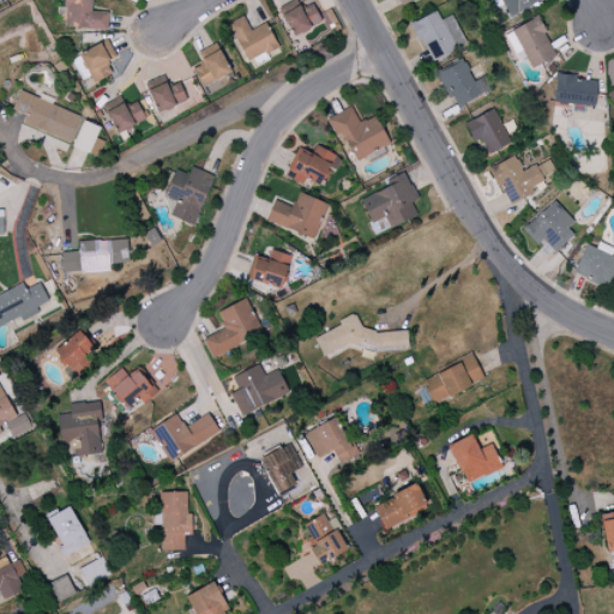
[(65,0),(64,29),(107,30),(108,13),(92,12),(92,0),(65,0)]
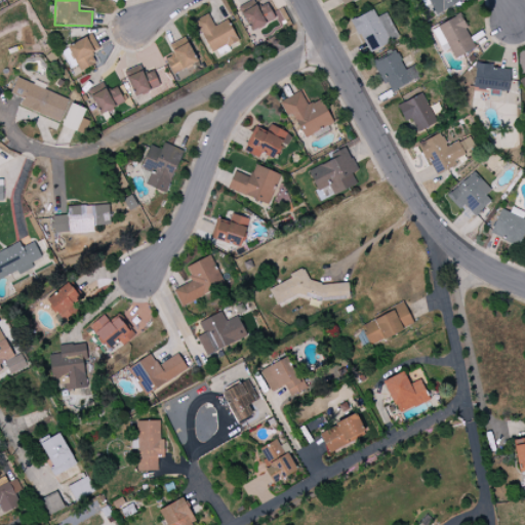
[(463,1),(463,0),(427,0),(434,14),(463,1)]
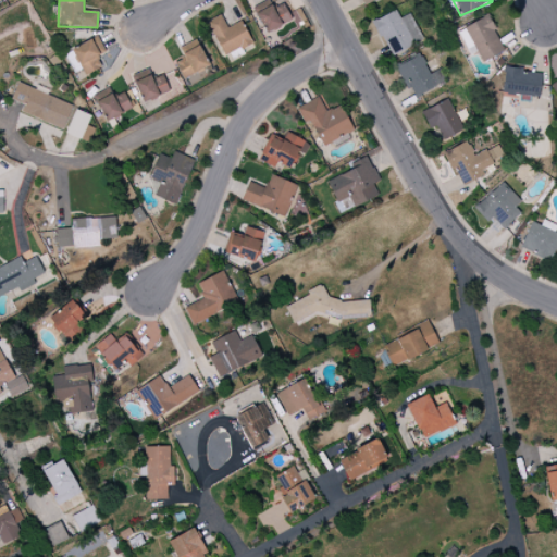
[(264,33),(292,22),(284,4),(273,9),(272,7),(257,12),(264,33)]
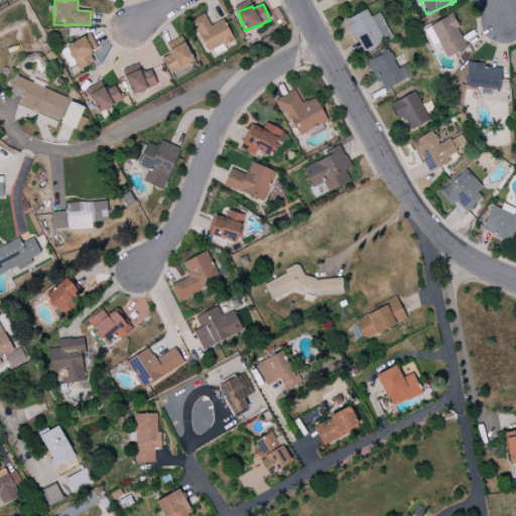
[(380,13),(370,17),(367,10),(346,20),(362,52),(392,37),(380,13)]
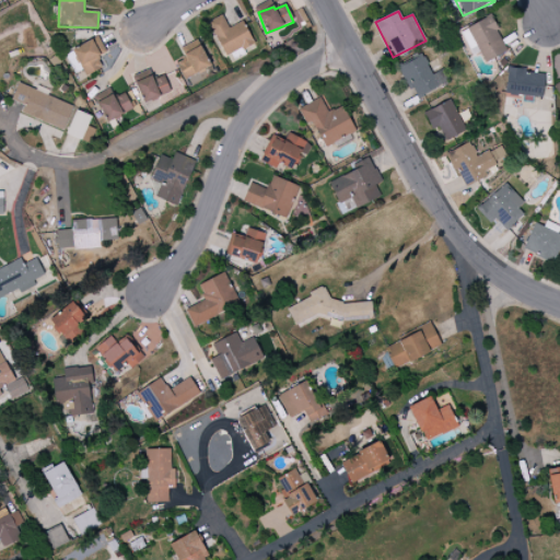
[(208,22),(224,57),(253,44),(243,21),(228,28),(221,15),(208,22)]
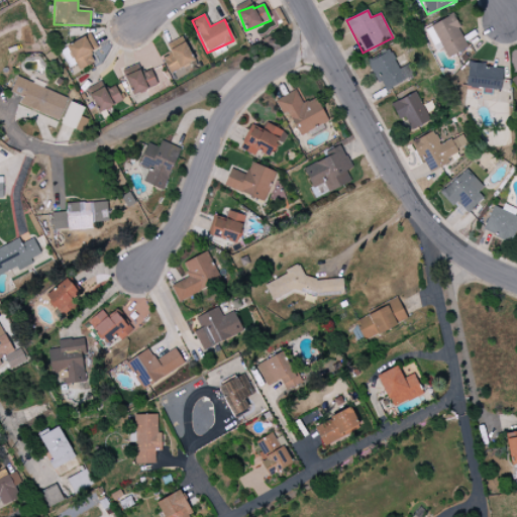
[(447,59),(469,47),(452,15),(424,28),(434,49),(441,45),(447,59)]
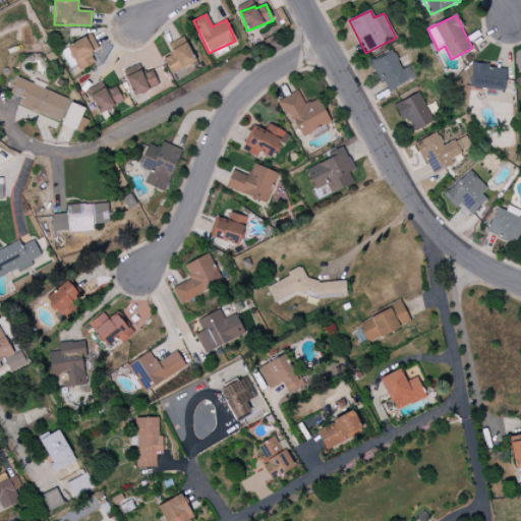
[(98,50),(92,35),(66,46),(78,71),(95,64),(90,53),(98,50)]
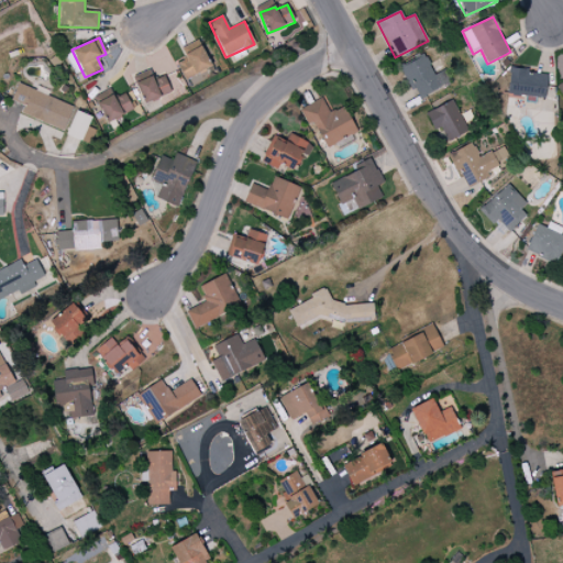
[(180,48),(186,58),(177,63),(186,80),(211,68),(198,41),(180,48)]
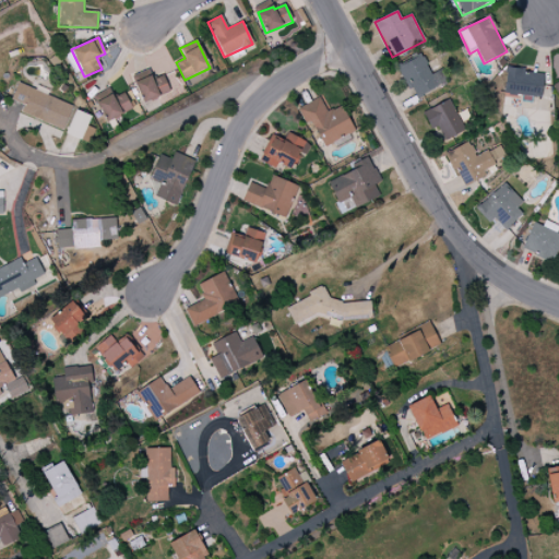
[(445,83),(439,71),(431,74),(421,56),(399,67),(414,99),(445,83)]
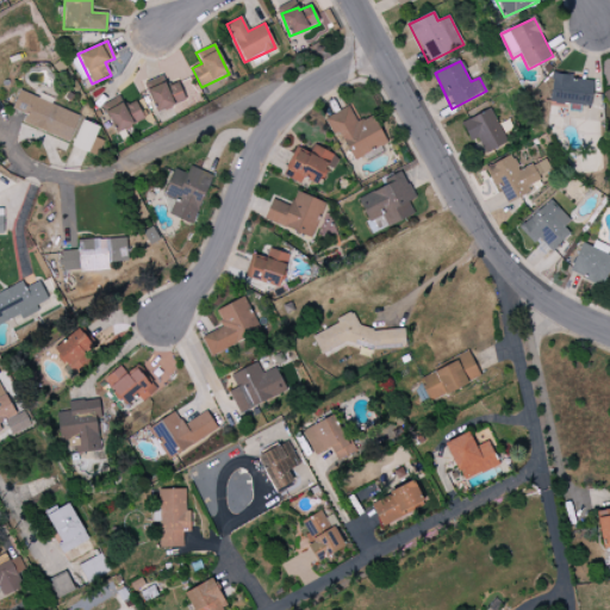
[(591,106),(592,79),(552,76),(551,104),(591,106)]
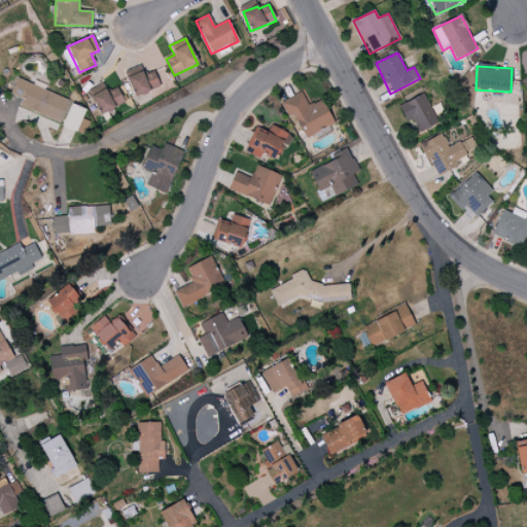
[(170,83),(163,68),(144,75),(142,71),(127,78),(135,98),(170,83)]
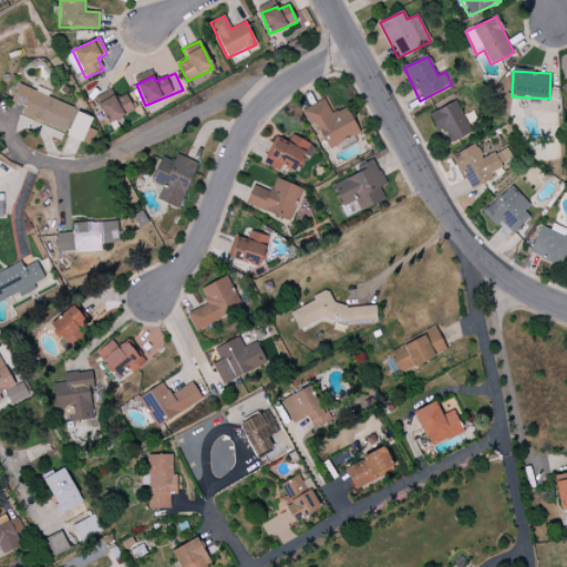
[(63,132),(73,107),(18,85),(11,101),(24,106),(21,114),(63,132)]
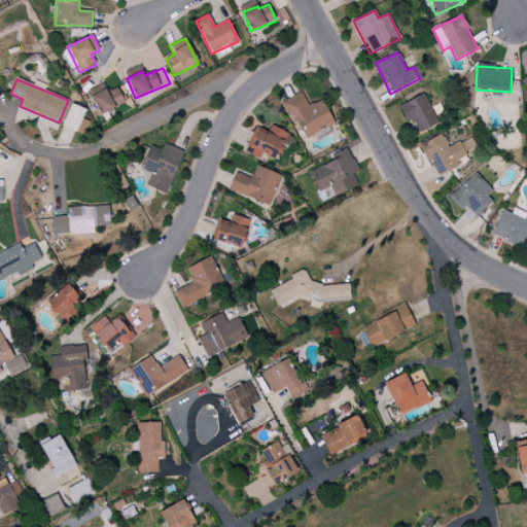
[(99,113),(129,103),(123,85),(93,96),(99,113)]
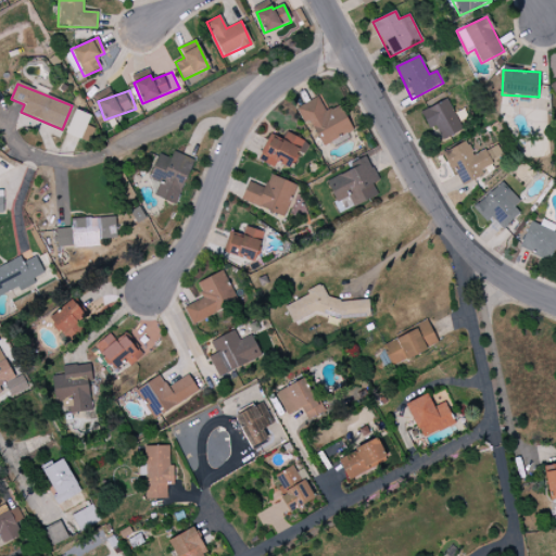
[(295,108),(303,124),(310,121),(321,146),(353,131),(341,105),(325,112),(318,97),(295,108)]
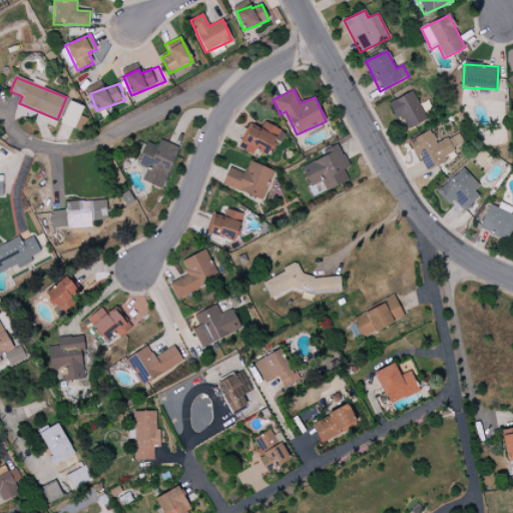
[(425,121),(414,92),(388,101),(395,119),(402,116),(406,128),(425,121)]
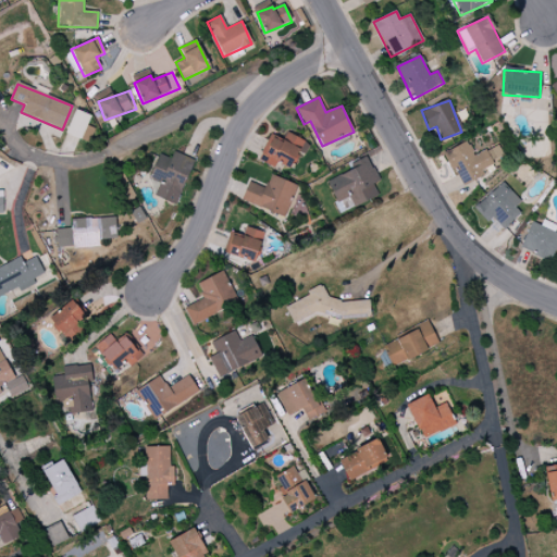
[(81,140),(90,116),(75,110),(65,134),(81,140)]
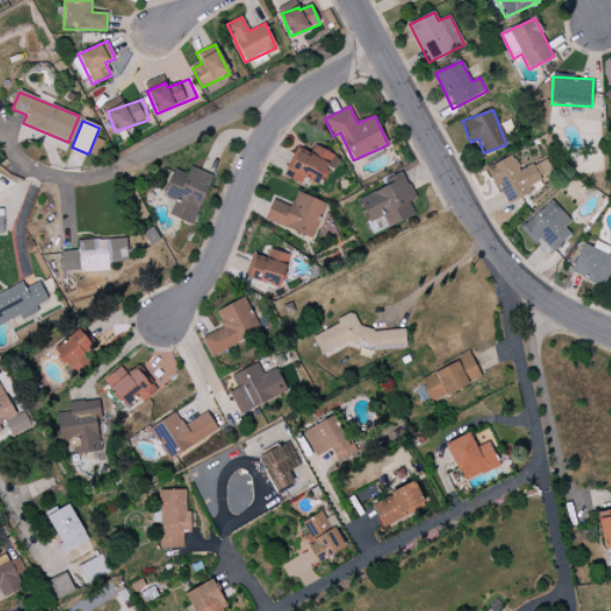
[(334,155),(315,144),(309,156),(297,149),(287,170),(295,173),(291,180),(301,185),(304,178),(319,186),(334,155)]
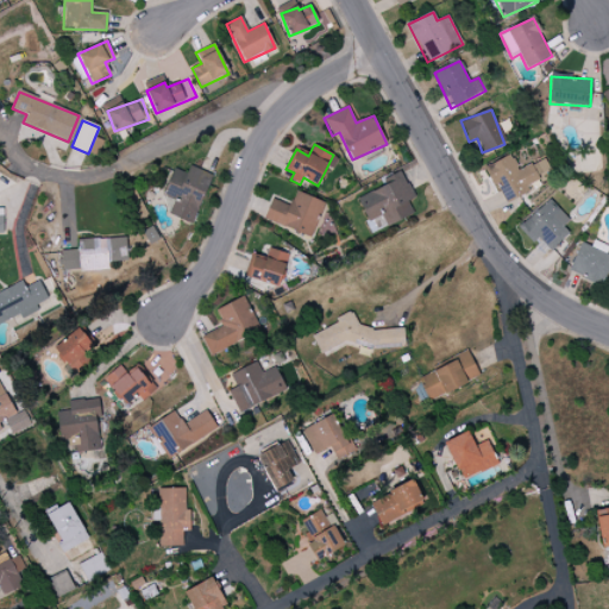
[(485,168),(504,203),(542,183),(538,176),(548,170),(542,157),(518,170),(509,155),(485,168)]
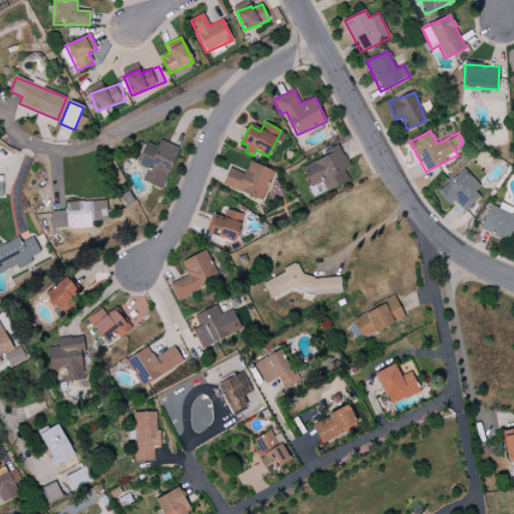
[(178,148),(160,141),(158,147),(146,143),(138,165),(148,168),(143,182),(164,189),(178,148)]
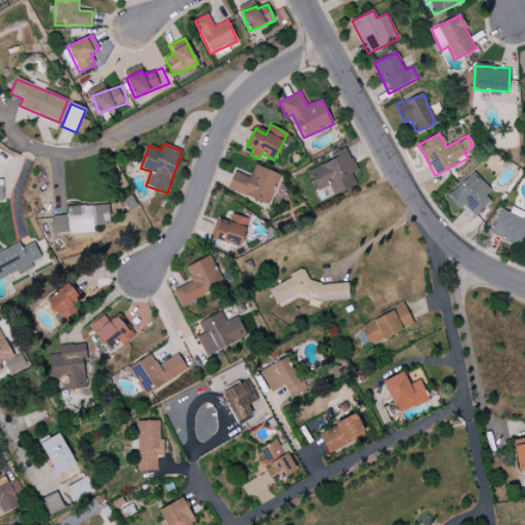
[(308,171),(318,192),(329,186),(333,195),(357,185),(352,173),(357,170),(346,147),(328,155),(331,160),(308,171)]
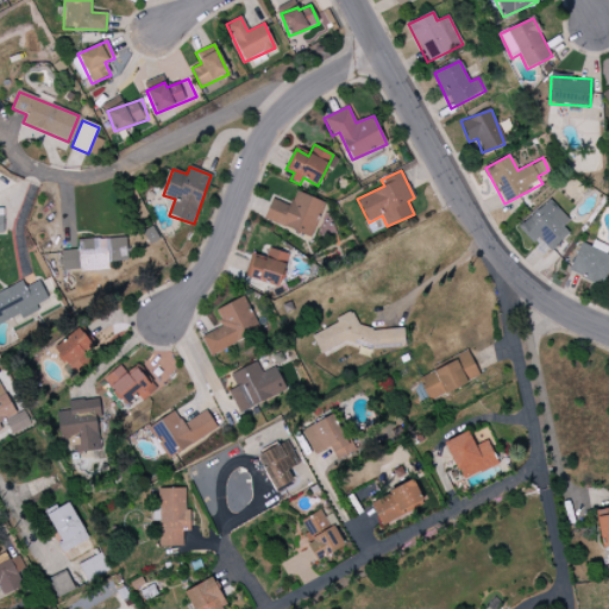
[(325,203),(296,190),(289,206),(272,199),(264,218),(309,238),(325,203)]
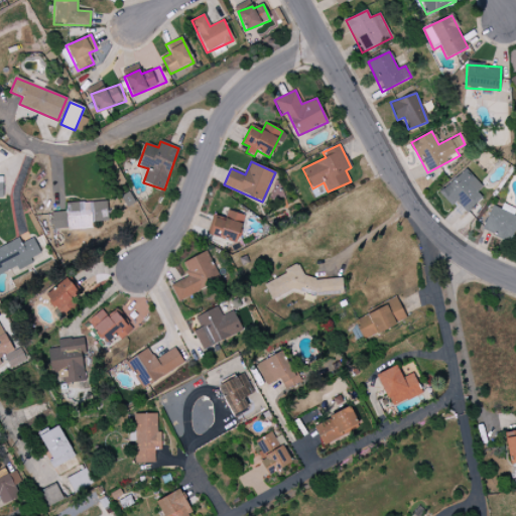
[(456,202),(466,213),(482,199),(477,192),(482,187),(465,168),(438,192),(452,207),(456,202)]
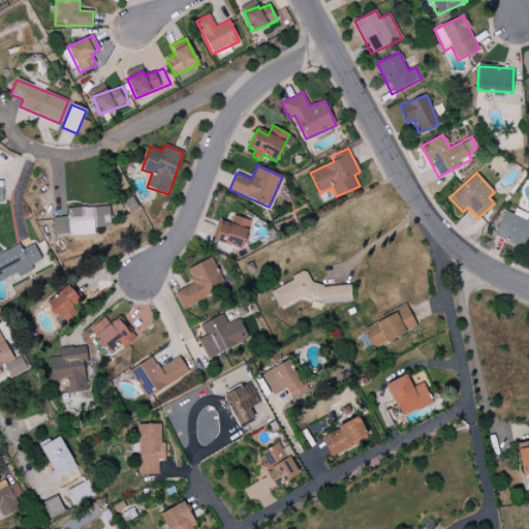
[(67,209),(68,217),(53,218),(55,237),(97,234),(96,228),(111,227),(110,206),(67,209)]
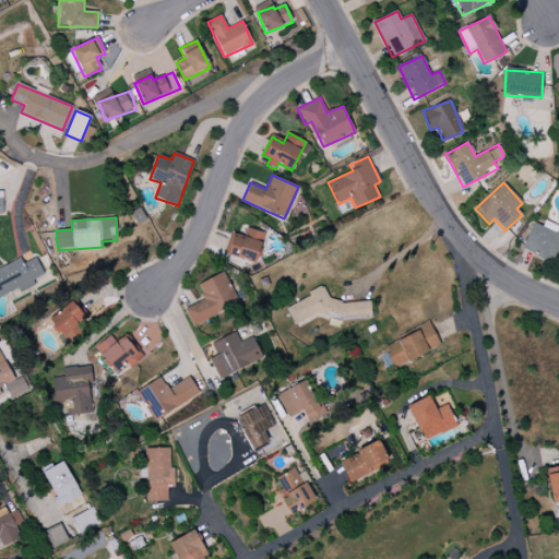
[(521,249),(552,263),(558,247),(558,235),(554,233),(554,232),(533,223),(521,249)]
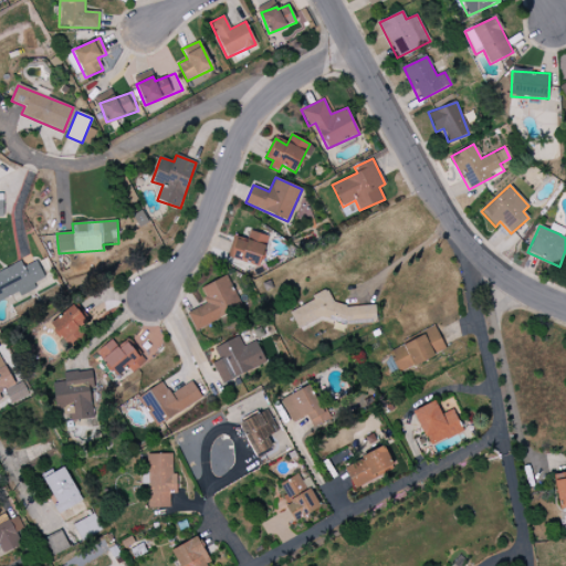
[(269,237),(249,231),(245,241),(236,238),(230,259),(260,266),(269,237)]
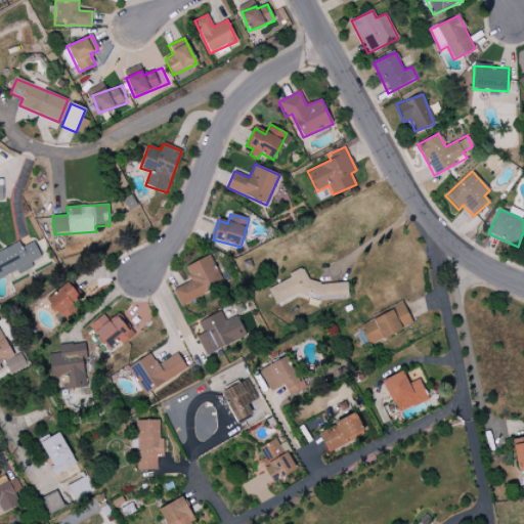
[(0,251),(0,272),(3,279),(43,261),(34,243),(19,249),(17,244),(0,251)]
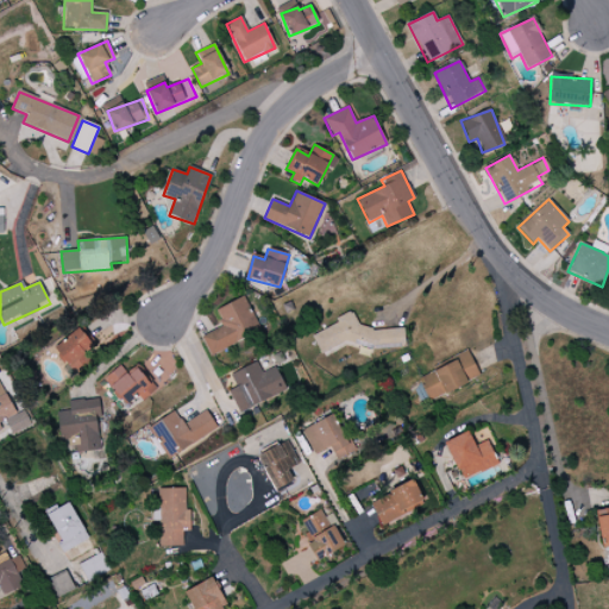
[(214,311),(223,327),(201,337),(209,356),(257,333),(242,297),(214,311)]
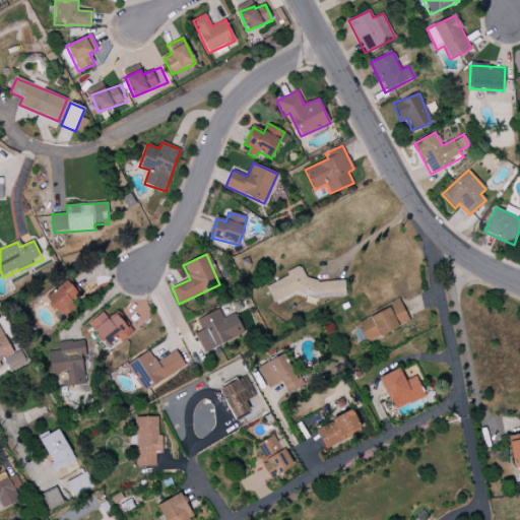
[(344,279),(308,282),(300,265),(287,271),(287,276),(266,286),(273,302),(284,297),(345,293),(344,279)]
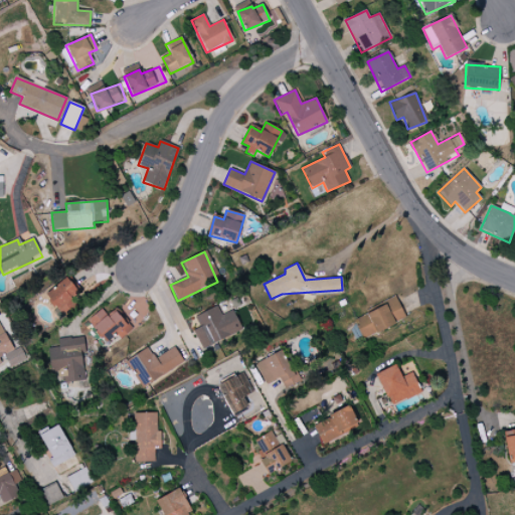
[(44,296),(57,311),(81,290),(67,275),(44,296)]
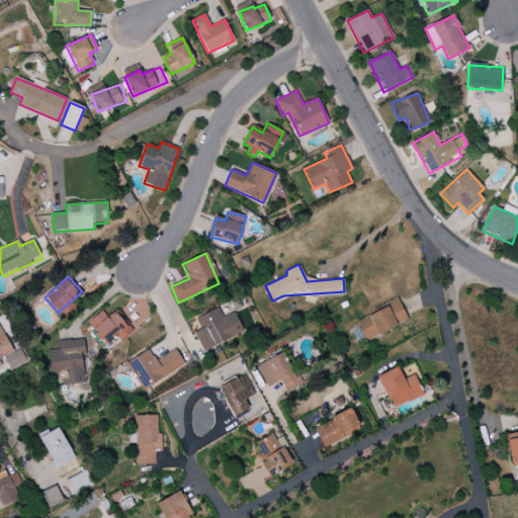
[(355,320),(363,340),(408,323),(399,301),(355,320)]
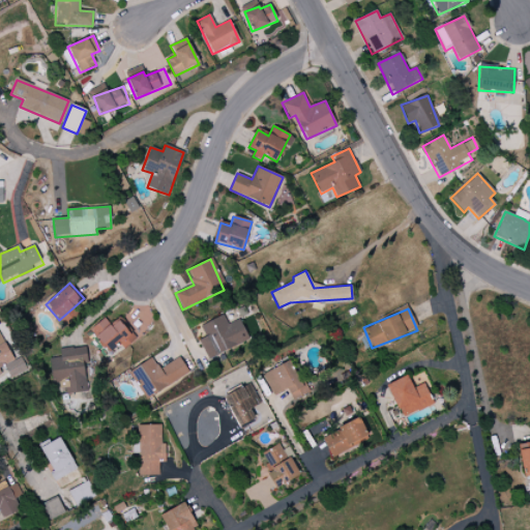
[(207,360),(249,341),(240,321),(229,326),(224,315),(201,325),(206,336),(199,340),(207,360)]
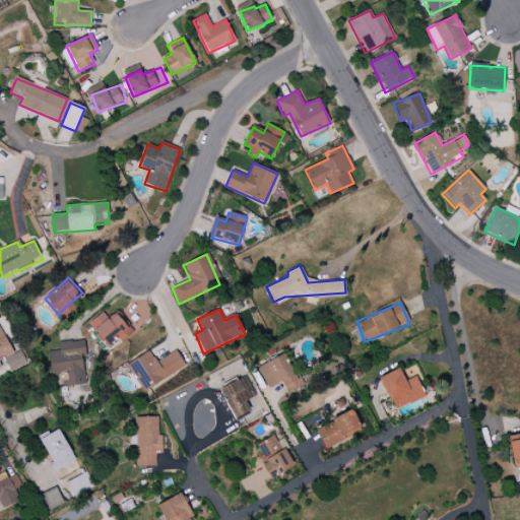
[(103,312),(88,324),(108,347),(117,339),(121,343),(134,332),(118,311),(108,319),(103,312)]
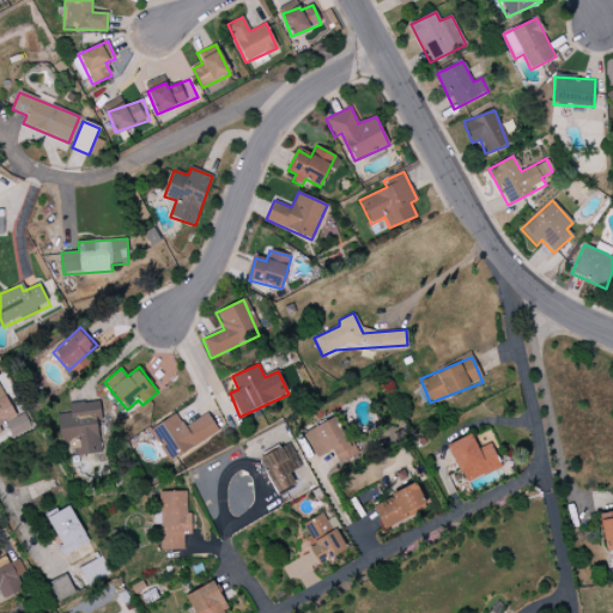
[(12,438),(31,429),(24,413),(16,417),(6,396),(2,398),(0,390),(0,435),(1,435),(0,434),(0,426),(5,424),(12,438)]
